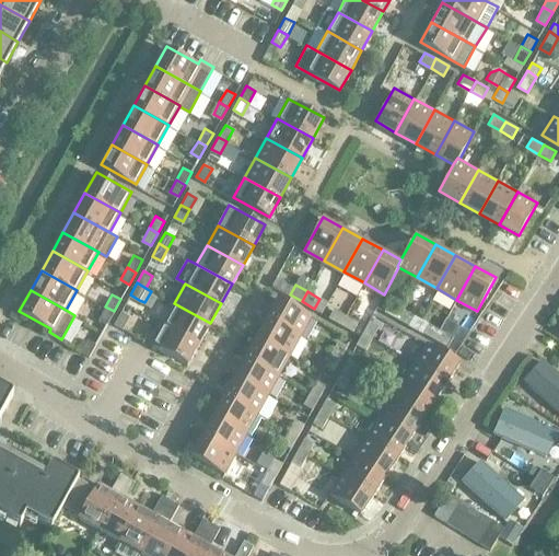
[(279,296),(268,315),(301,334),(312,314),(279,296)]
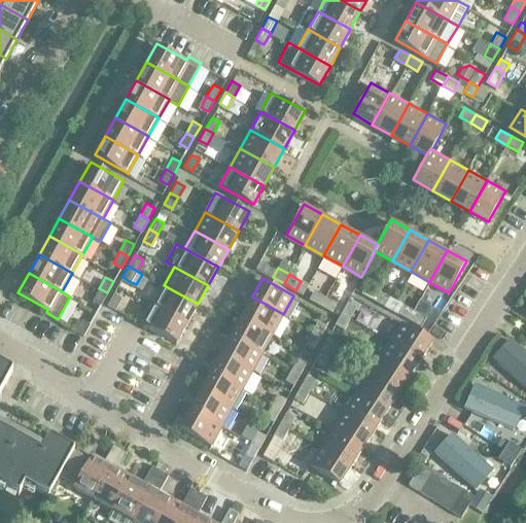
[(362,291),(372,297),(377,288),(367,282),(362,291)]
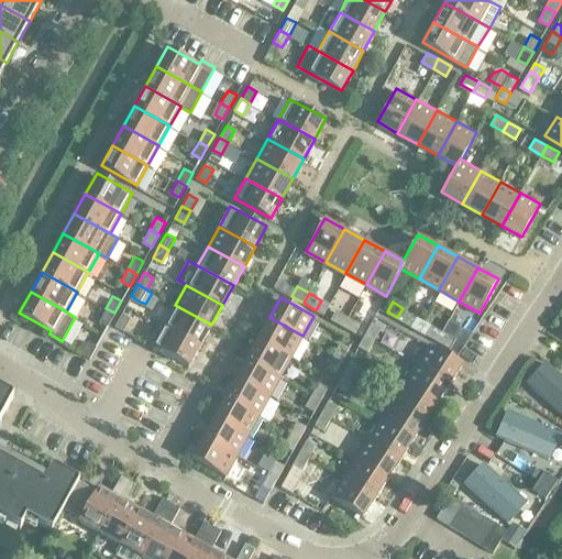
[(164,325),(200,344),(211,325),(175,305),(164,325)]
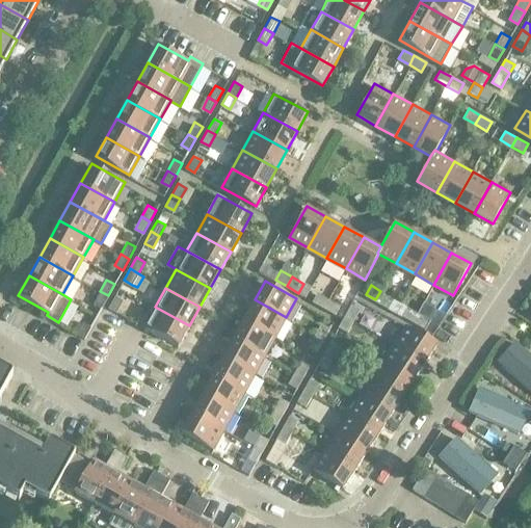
[(108,295),(100,291),(94,302),(102,307),(108,295)]
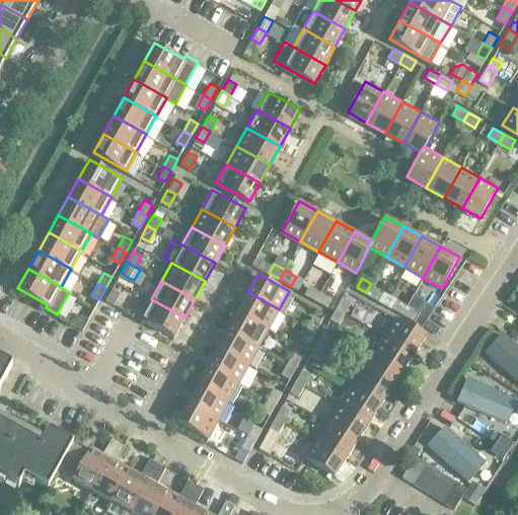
[(310,284),(305,293),(316,299),(321,291),(310,284)]
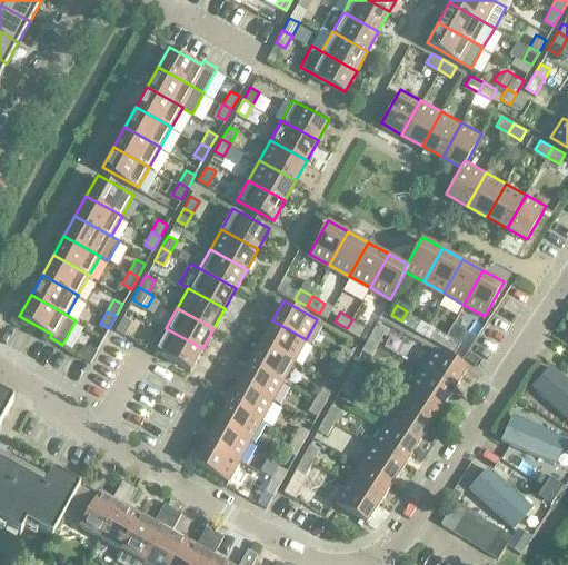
[(401,320),(416,328),(421,319),(407,311),(401,320)]
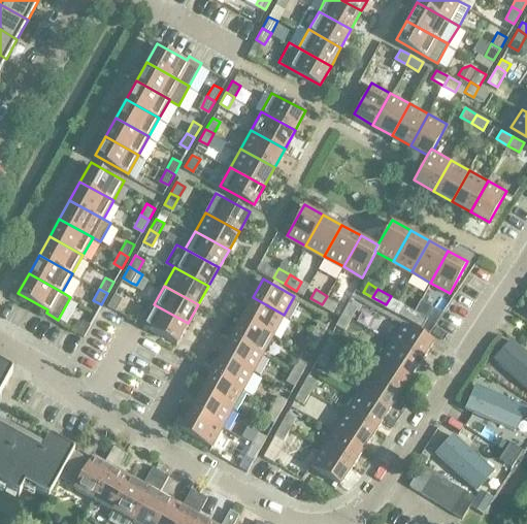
[(123,297),(114,292),(108,303),(117,308),(123,297)]
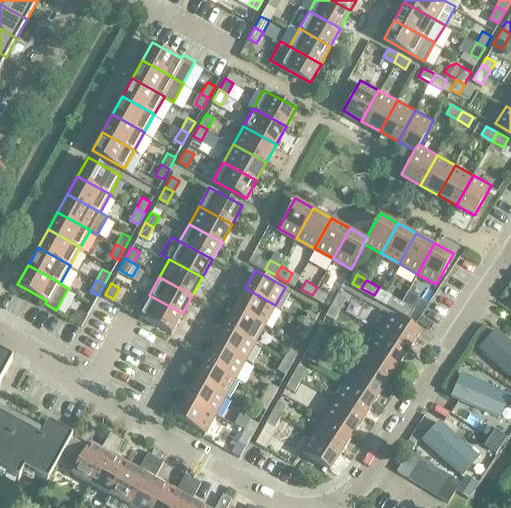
[(328,293),(317,287),(312,295),(323,301),(328,293)]
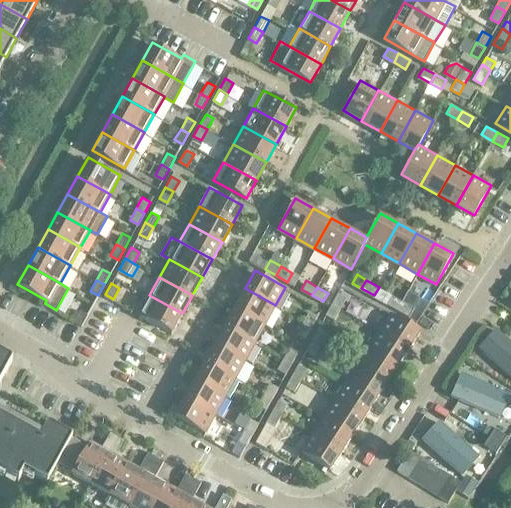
[(245,288),(235,306),(265,323),(275,305),(245,288)]
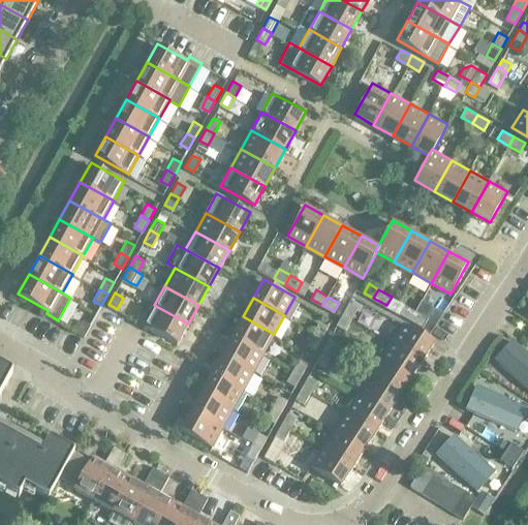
[(349,301),(345,308),(353,314),(359,306),(349,301)]
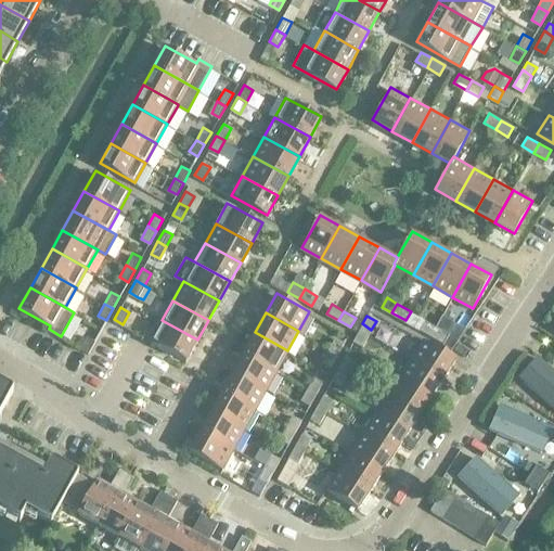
[(425,319),(420,329),(432,334),(437,325),(425,319)]
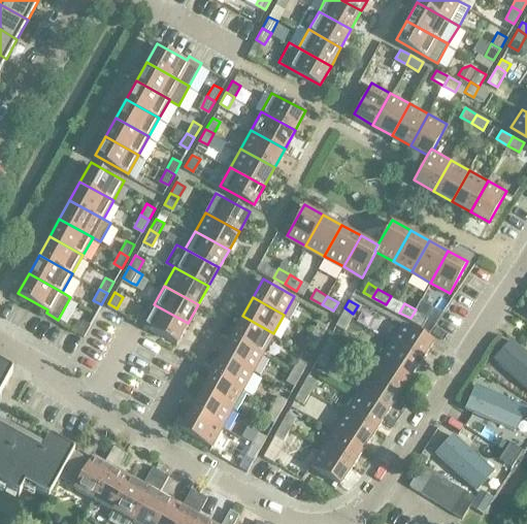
[(188,323),(154,304),(143,323),(177,342),(188,323)]
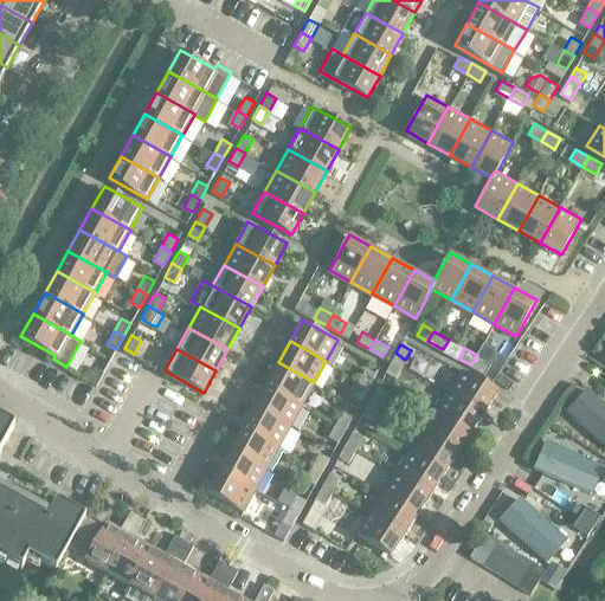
[(396,353),(386,370),(396,376),(405,360),(396,353)]
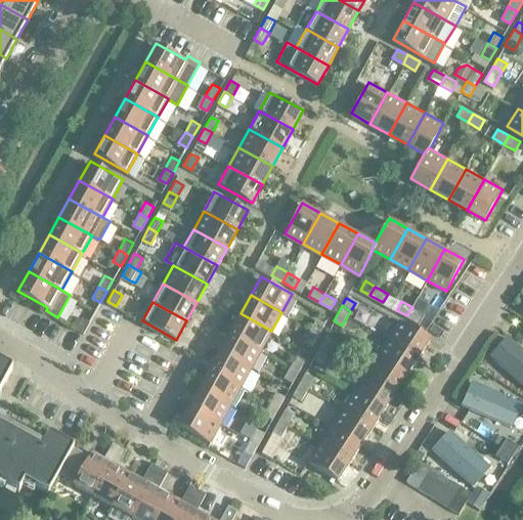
[(425,313),(412,307),(407,315),(420,322),(425,313)]
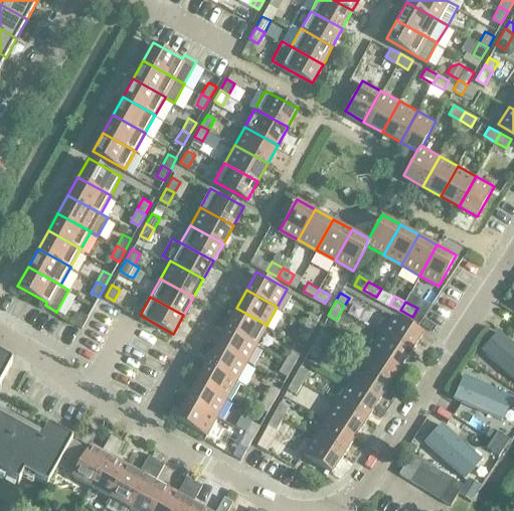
[(236,308),(226,326),(257,343),(267,325),(236,308)]
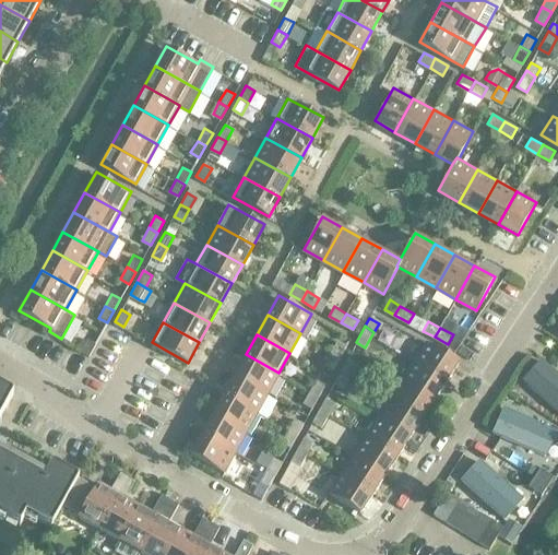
[(90,354),(96,342),(87,337),(81,349),(90,354)]
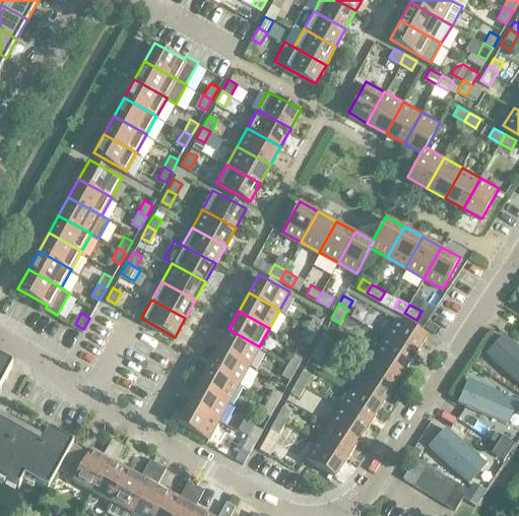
[(317,330),(323,319),(314,315),(309,325),(317,330)]
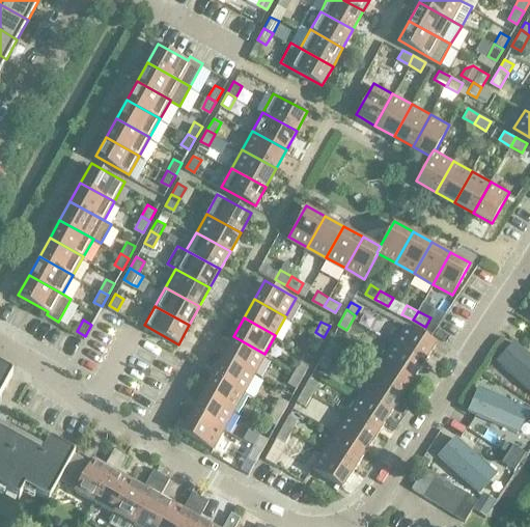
[(406,323),(406,324),(394,340),(424,361),(436,342),(406,323)]
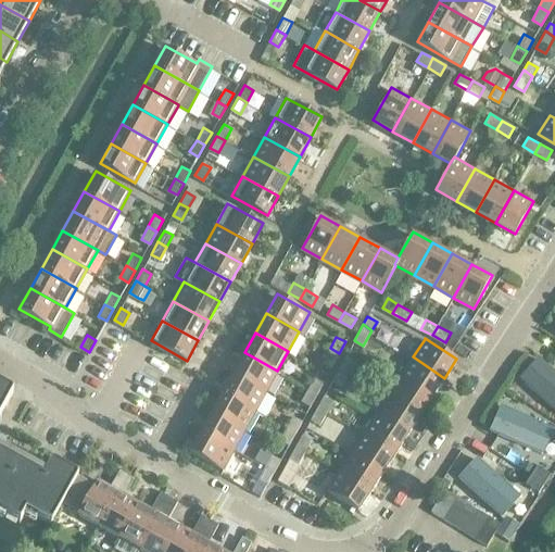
[(332,366),(339,353),(330,348),(323,361),(332,366)]
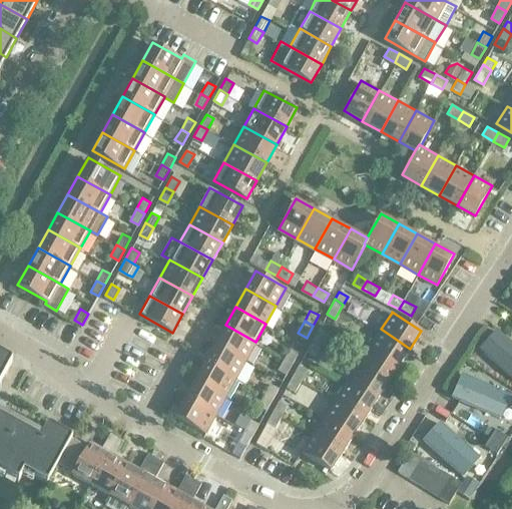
[(225,325),(215,343),(245,360),(256,342),(225,325)]
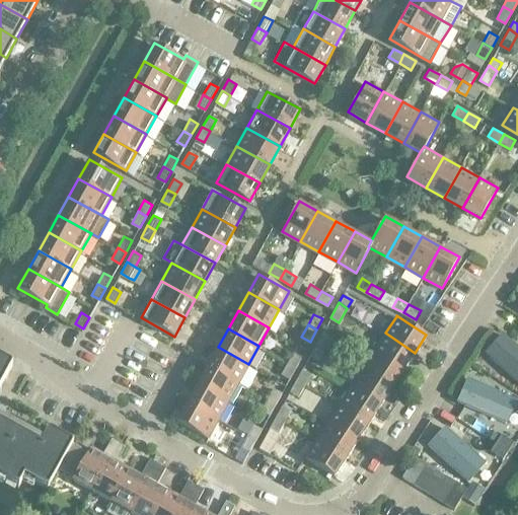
[(517,344),(504,330),(489,347),(517,375),(517,344)]
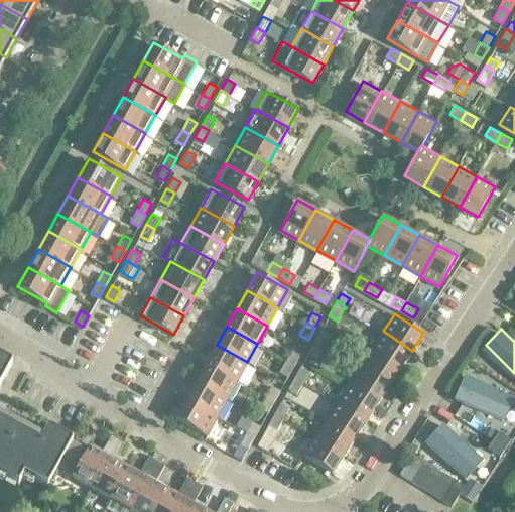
[(320,330),(316,337),(326,343),(330,335),(320,330)]
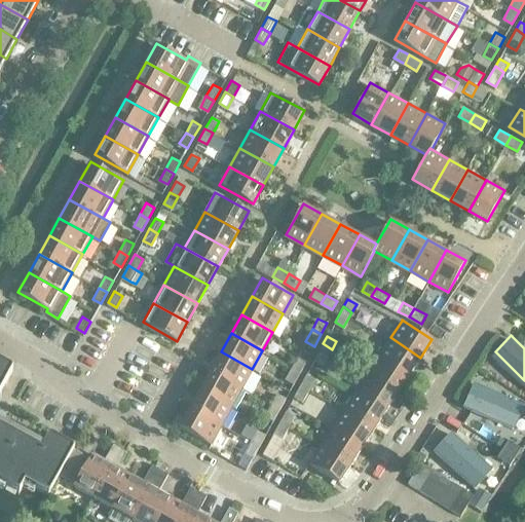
[(409,375),(420,358),(390,337),(379,356),(409,375)]
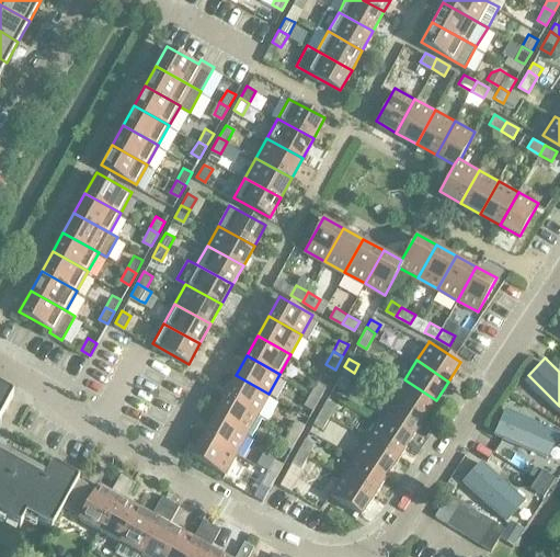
[(344,366),(335,383),(345,388),(354,373),(344,366)]
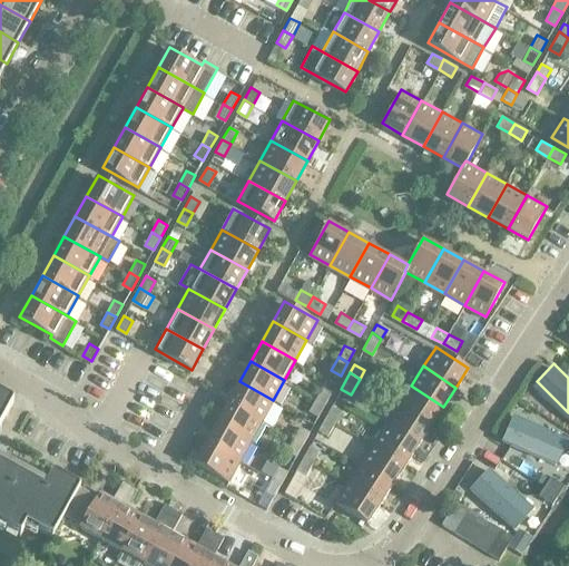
[(239,381),(228,401),(263,420),(273,400),(239,381)]
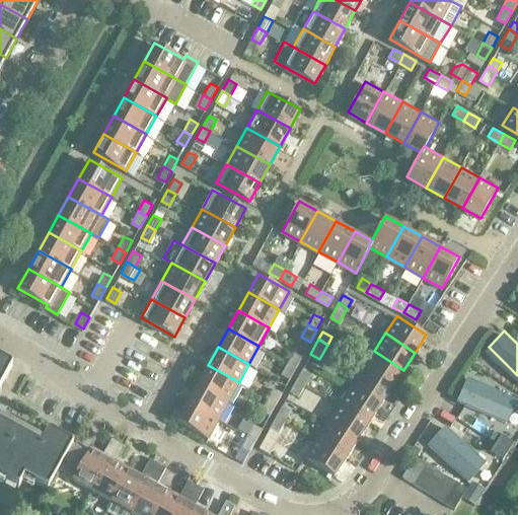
[(296,366),(302,355),(294,350),(288,361),(296,366)]
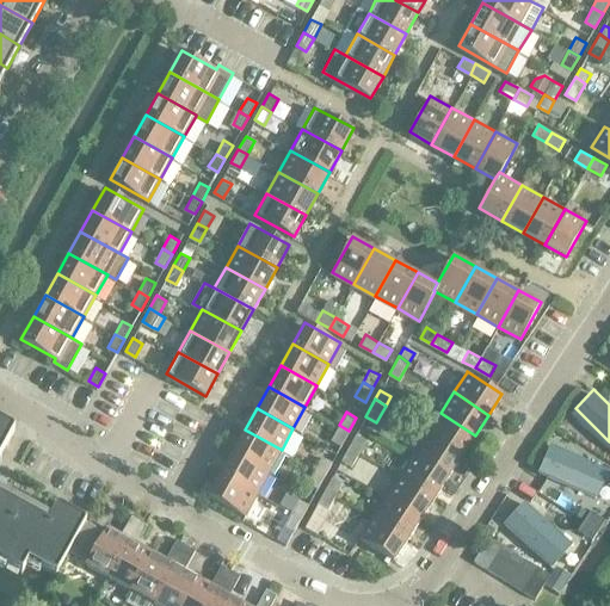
[(461,456),(475,436),(441,413),(426,433),(461,456)]
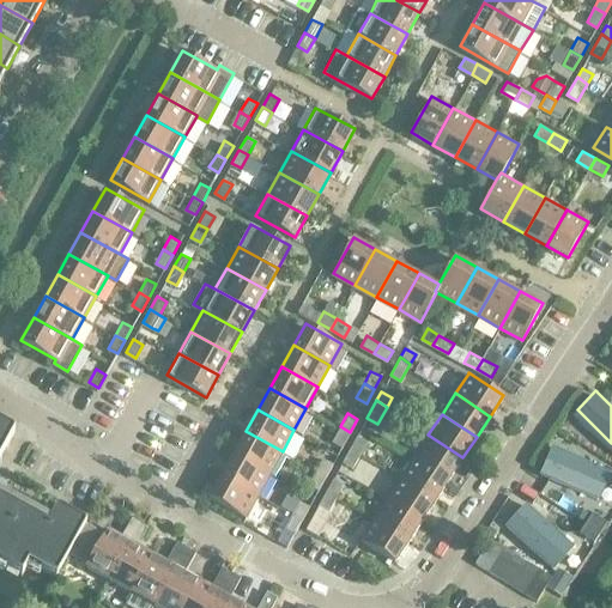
[(29,558),(54,572),(56,573),(88,520),(58,503),(49,520),(0,492),(0,455),(14,429),(0,420),(0,558),(23,571),(29,558)]
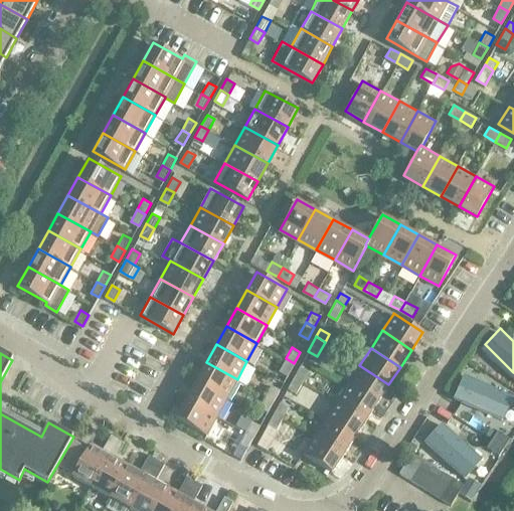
[(288,374),(294,363),(286,358),(280,369),(288,374)]
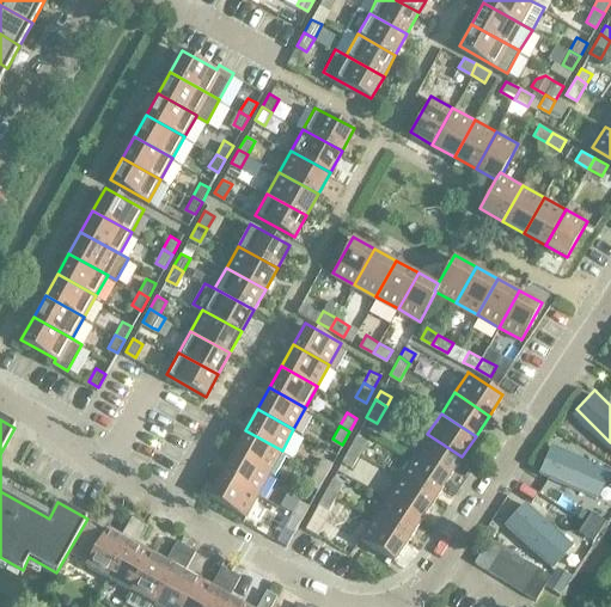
[(245,430),(233,452),(270,472),(282,451),(245,430)]
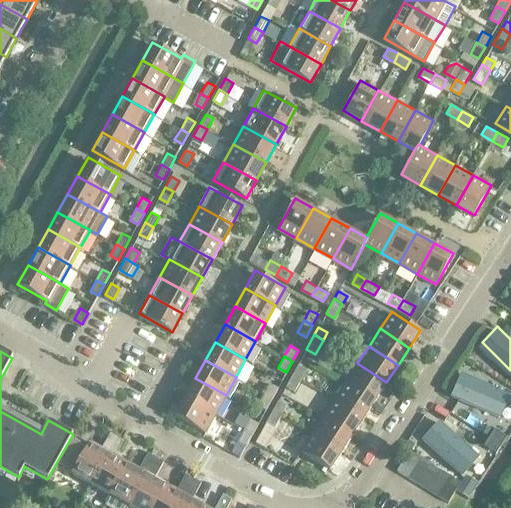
[(299,362),(294,370),(302,376),(307,367),(299,362)]
